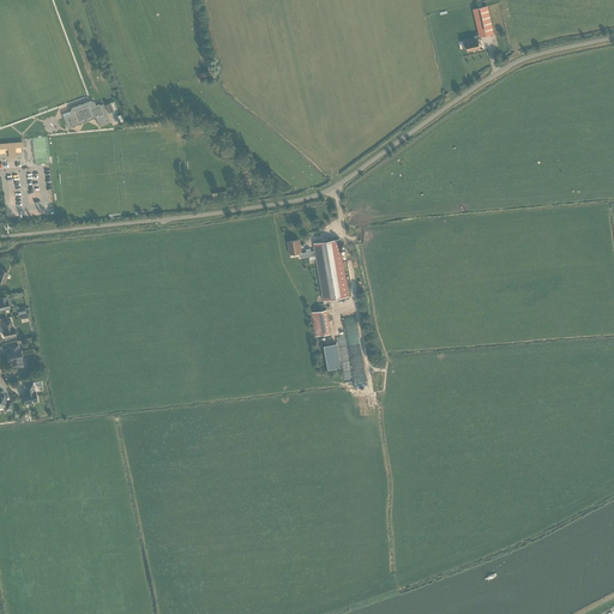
[(494,34),(489,16),(487,6),(473,10),(475,19),(479,35),(473,36),(474,41),(465,43),(468,52),(480,49),(477,41),(477,38),(480,37),(494,34)]
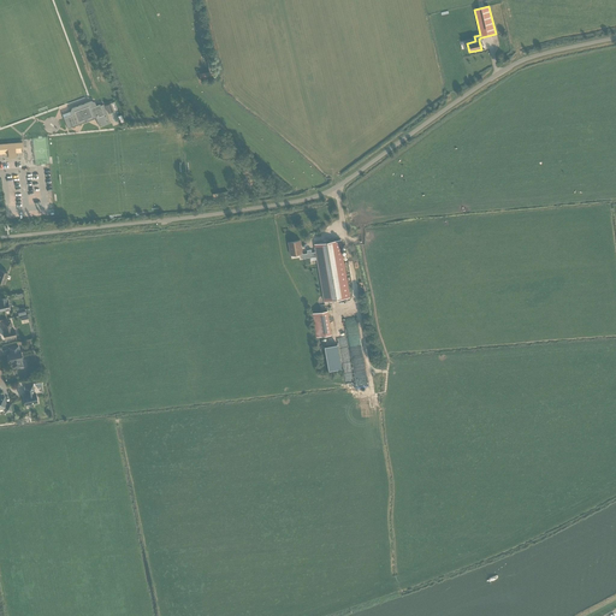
[(200,73),(201,78),(215,76),(212,58),(208,59),(211,71),(200,73)]
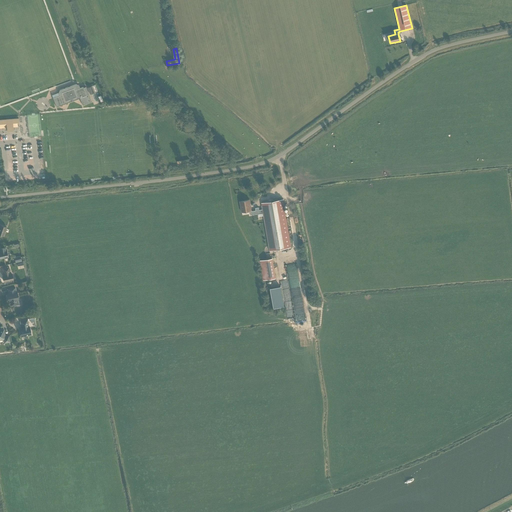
[(83,88),(83,87),(80,88),(78,85),(76,84),(59,90),(58,93),(59,96),(53,98),(56,107),(80,98),(82,105),(91,102),(86,87),(83,88)]
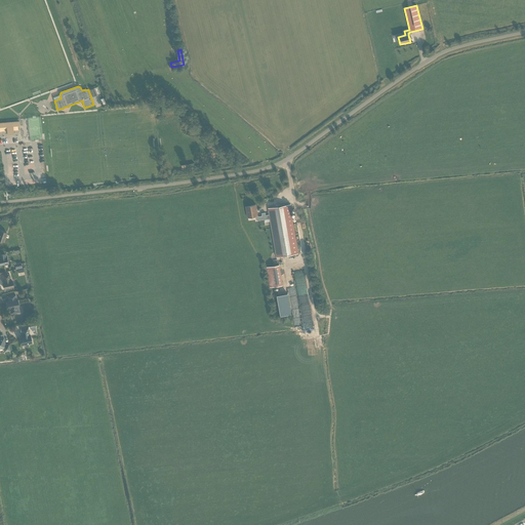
[(19,122),(0,123),(0,131),(7,131),(7,134),(13,133),(13,130),(15,130),(17,130),(17,126),(19,126),(19,122)]
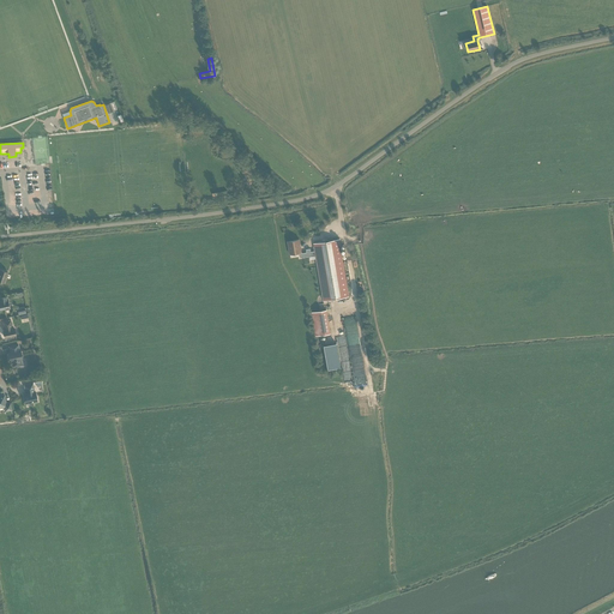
[(343,258),(339,239),(313,244),(314,251),(311,252),(311,248),(306,250),(307,253),(301,253),(299,240),(293,240),(294,242),(288,242),(289,253),(295,252),(295,253),(299,253),(299,257),(302,257),(304,258),(315,256),(323,301),(349,296),(343,258)]
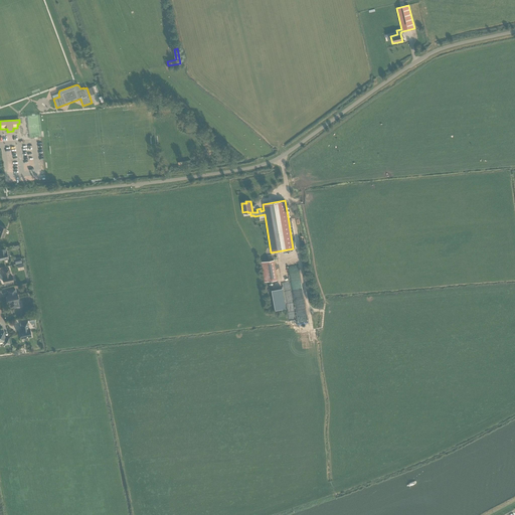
[(278,280),(274,260),(262,262),(265,282),(278,280)]
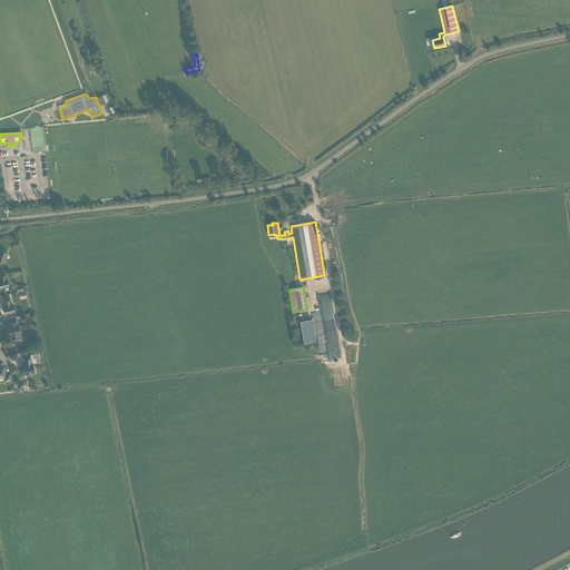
[(320,294),(325,343),(327,343),(330,357),(338,356),(331,292),(320,294)]
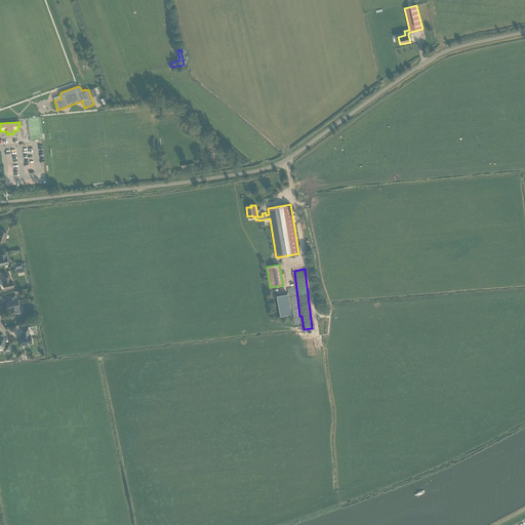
[(4,282),(2,283),(4,289),(13,287),(12,281),(10,281),(9,274),(2,275),(4,282)]
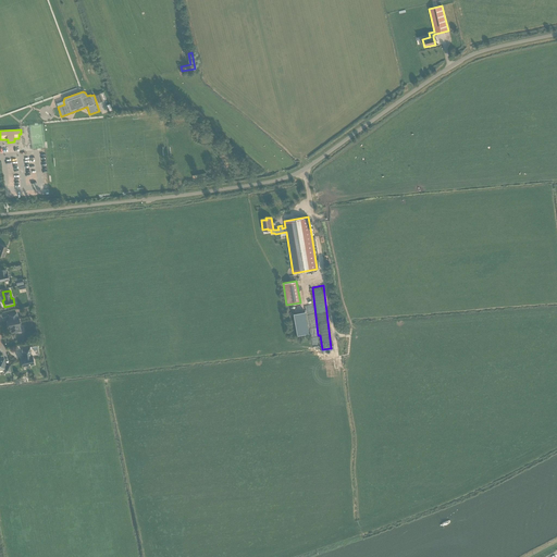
[(17,318),(16,313),(9,314),(10,320),(7,320),(9,327),(11,327),(12,333),(19,331),(20,330),(19,326),(20,325),(19,318),(17,318)]
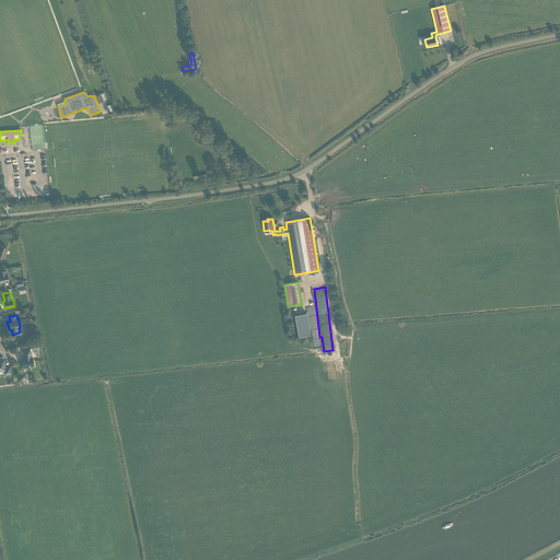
[(32,358),(30,350),(22,351),(24,360),(21,360),(23,369),(28,368),(34,366),(32,358)]
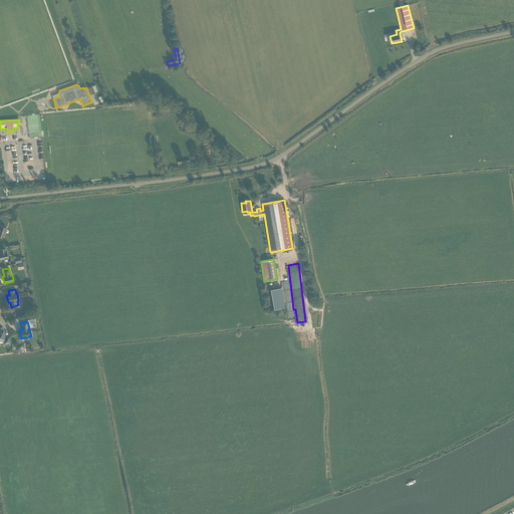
[(3,330),(0,331),(0,341),(3,341),(4,344),(10,343),(9,337),(5,338),(3,330)]
